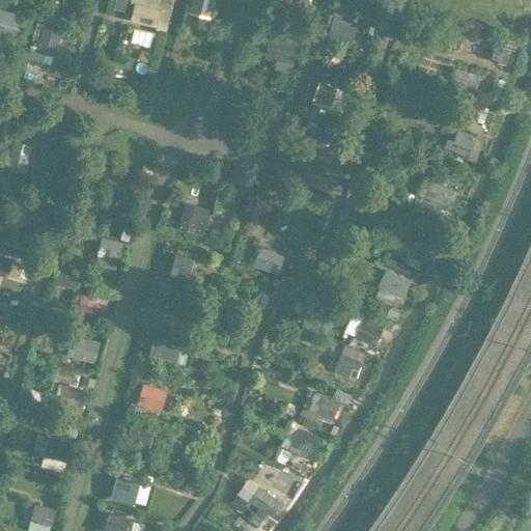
[(212,12),(214,0),(189,0),(186,14),(197,17),(199,9),(212,12)]
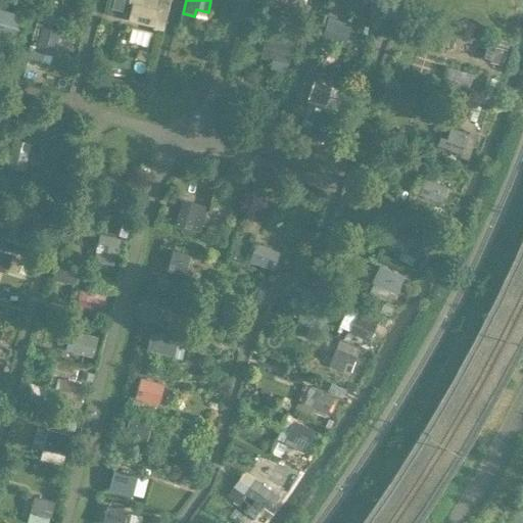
[(153,29),(157,10),(132,4),(128,22),(153,29)]
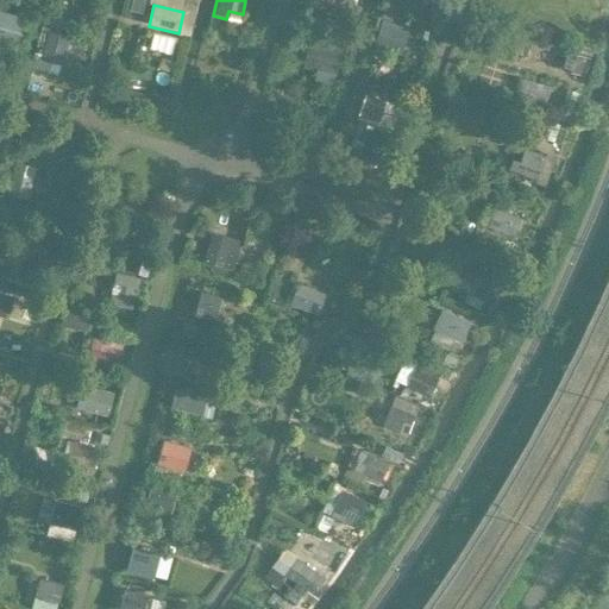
[(0,43),(14,48),(22,18),(0,12),(0,43)]
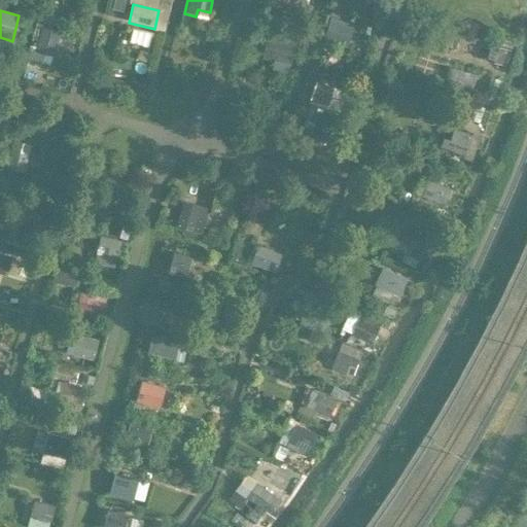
[(347,46),(352,29),(330,22),(324,38),(347,46)]
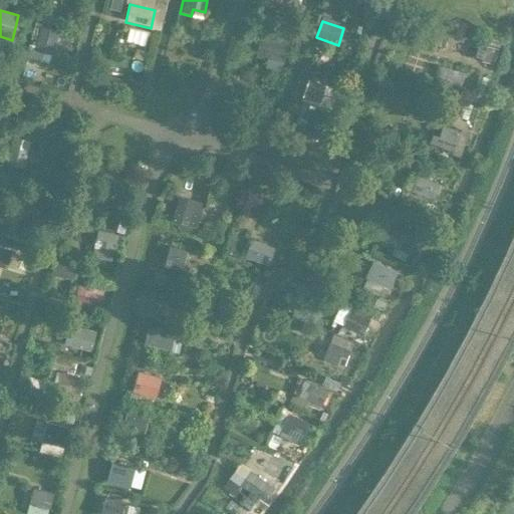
[(53,56),(60,32),(40,26),(33,51),(53,56)]
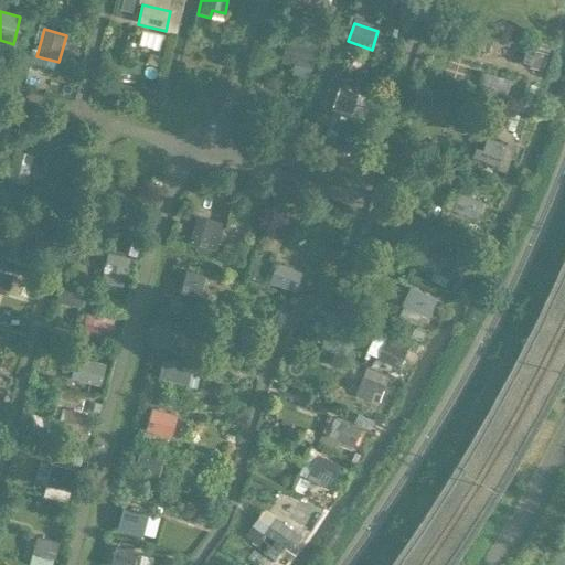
[(145,29),(140,48),(159,52),(163,33),(145,29)]
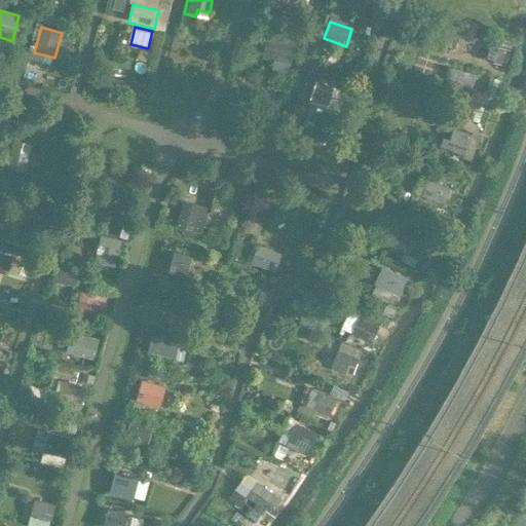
[(289,64),(295,40),(266,34),(261,57),(289,64)]
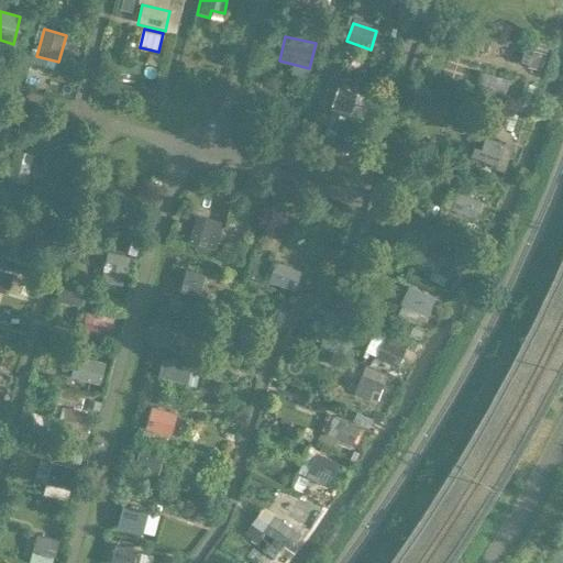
[(503,100),(509,80),(484,73),(477,92),(503,100)]
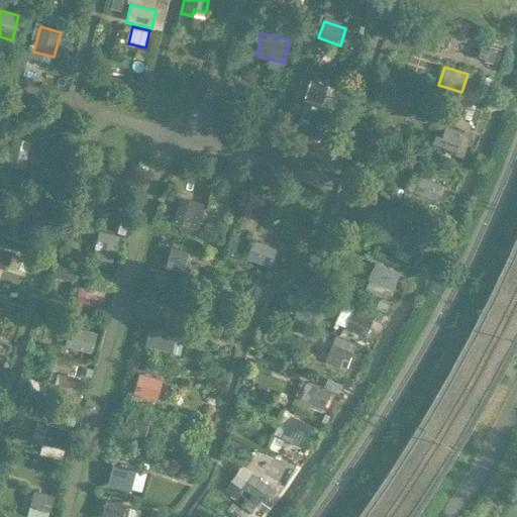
[(329,107),(334,90),(310,82),(304,98),(329,107)]
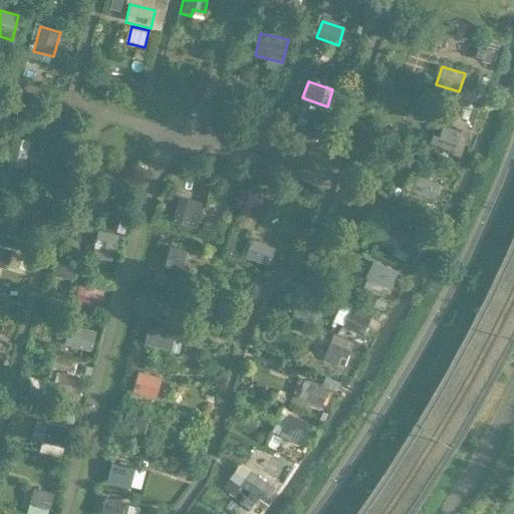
[(441,121),(435,142),(455,147),(461,127),(441,121)]
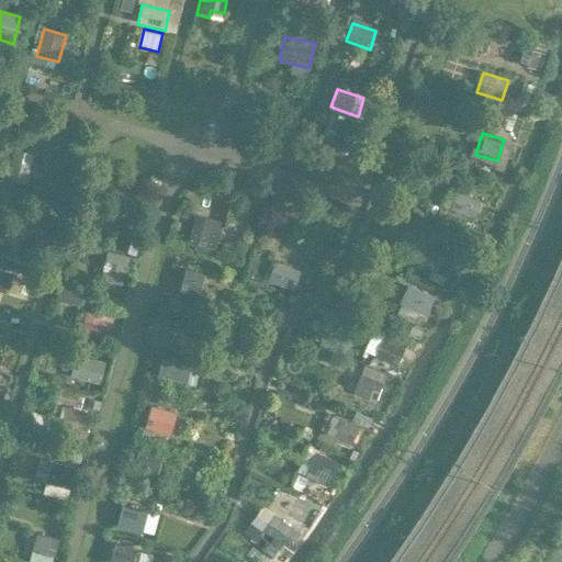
[(24,186),(29,168),(11,164),(7,182),(24,186)]
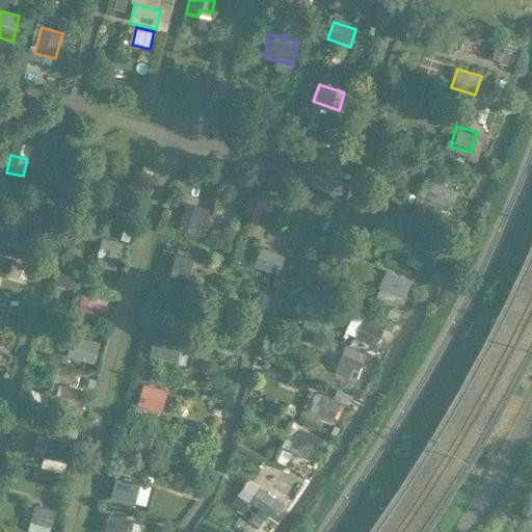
[(449,208),(455,192),(432,183),(426,200),(449,208)]
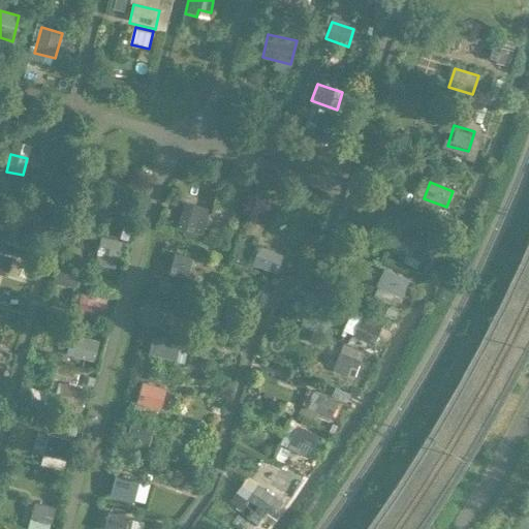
[(201,236),(211,206),(185,198),(176,228),(201,236)]
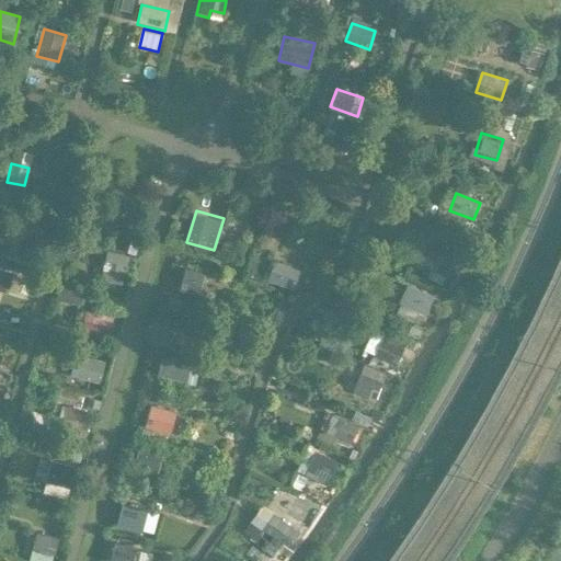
[(449,267),(457,249),(438,241),(441,236),(432,231),(421,256),(449,267)]
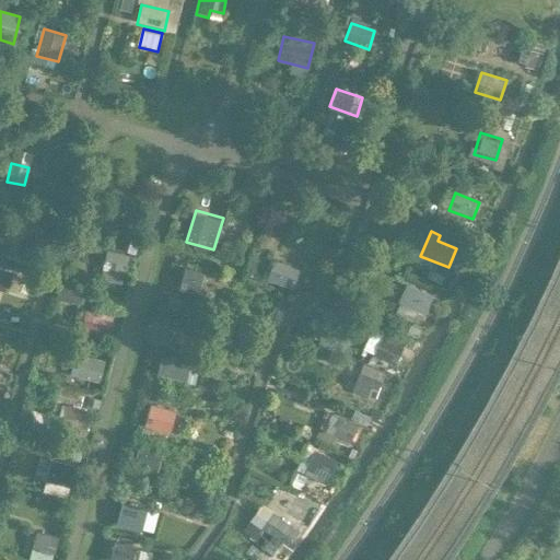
[(124,272),(128,257),(105,252),(102,267),(124,272)]
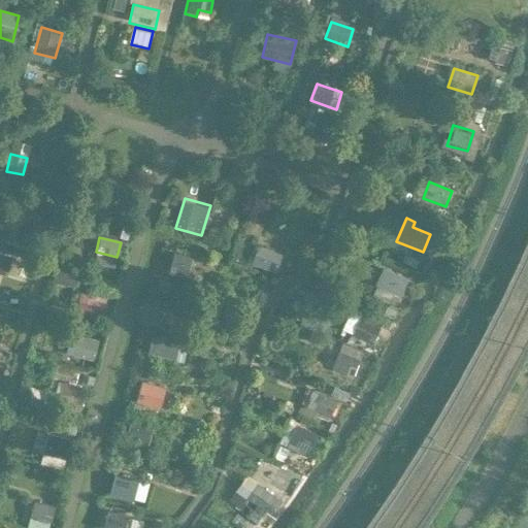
[(275,272),(282,254),(256,245),(250,263),(275,272)]
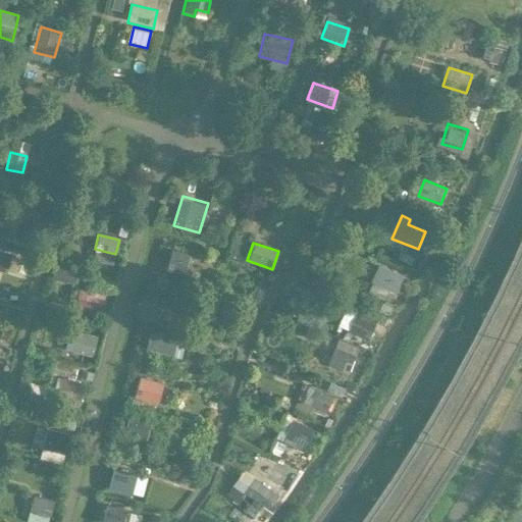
[(0,268),(6,270),(11,253),(0,250),(0,268)]
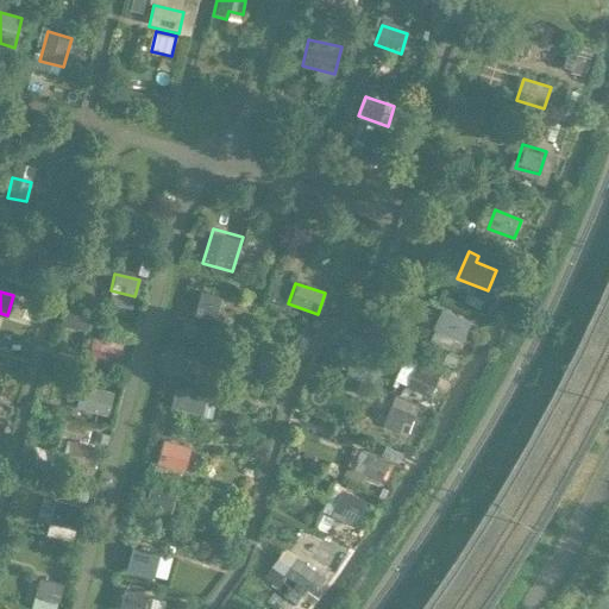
[(214,324),(221,300),(201,294),(194,318),(214,324)]
